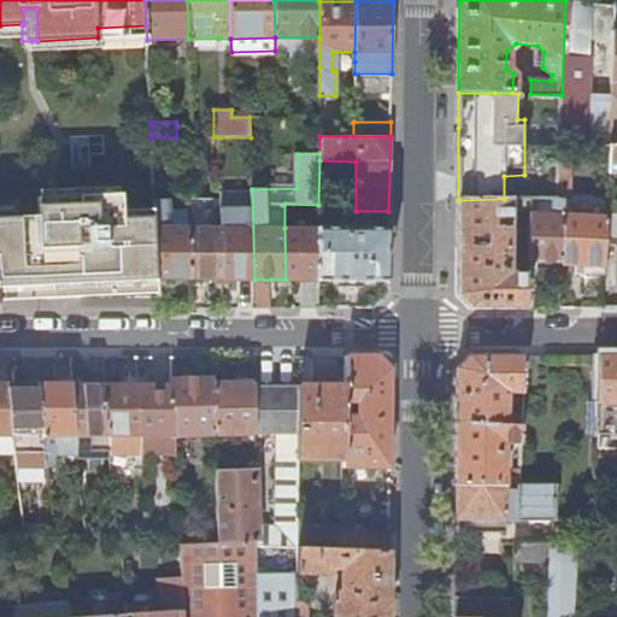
[(559,162),(558,198),(564,198),(571,198),(573,163),(559,162)]
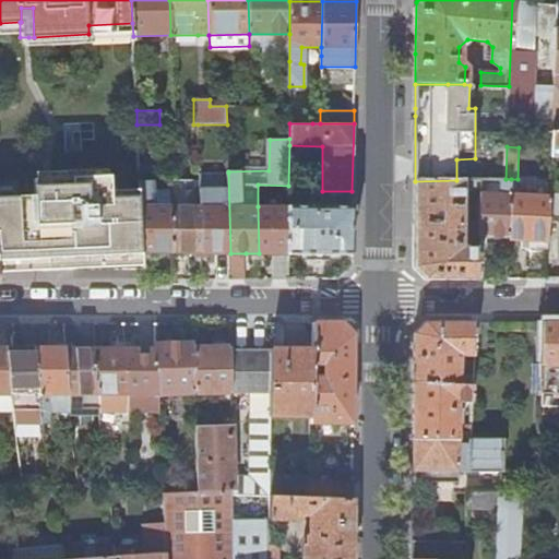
[(228,173),(199,174),(199,180),(201,253),(230,253),(228,173)]
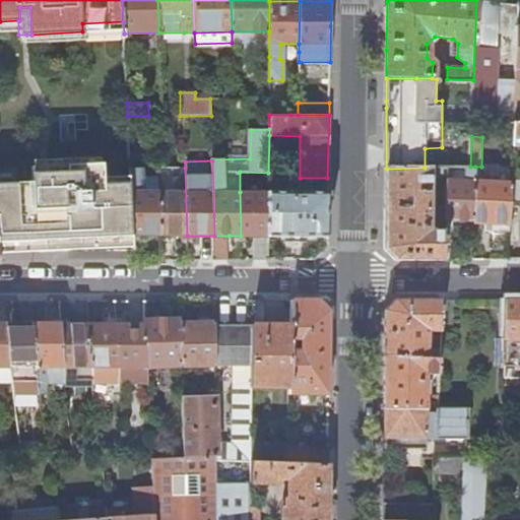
[(0,182),(0,243),(42,241),(42,250),(67,249),(66,240),(112,238),(112,244),(134,244),(133,236),(131,182),(104,183),(103,163),(57,165),(58,201),(35,202),(34,182),(33,182),(0,182)]
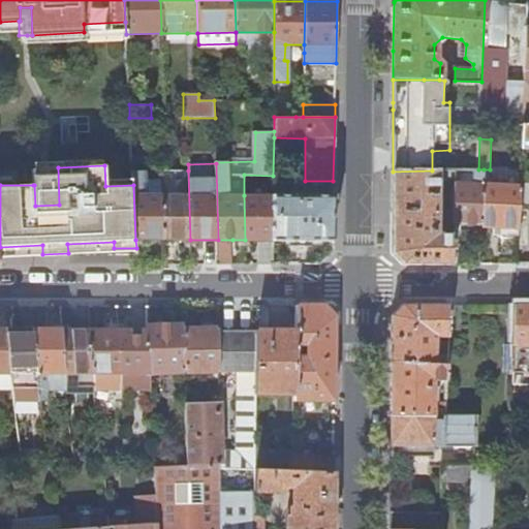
[(32,169),(33,185),(34,185),(35,206),(59,205),(58,167),(43,168),(32,169)]
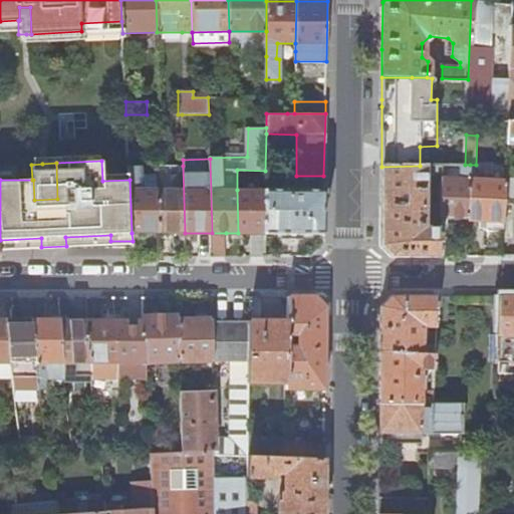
[(448,178),(443,177),(442,201),(441,224),(461,225),(461,219),(468,219),(469,178),(470,165),(465,165),(448,166),(448,178)]
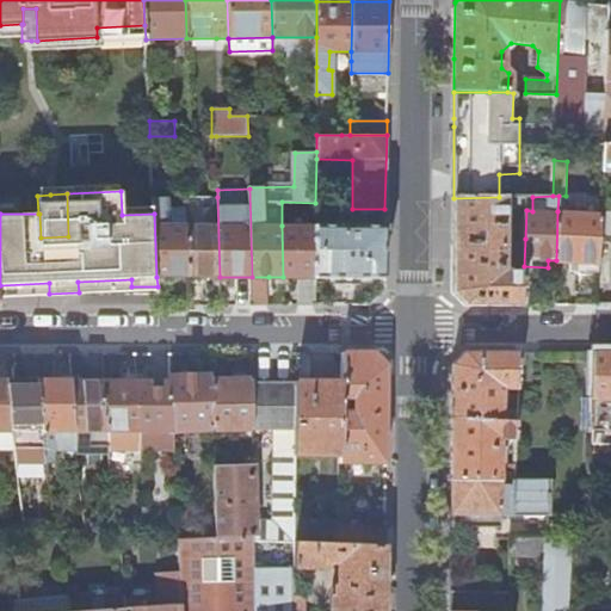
[(217,197),(185,198),(186,210),(189,277),(190,283),(204,284),(204,277),(220,277),(217,197)]
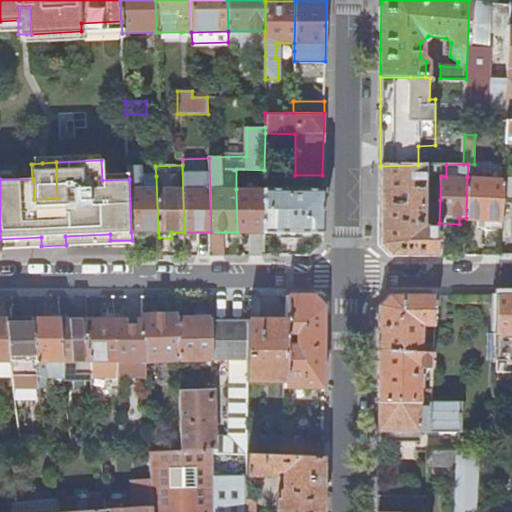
[(418,165),(380,166),(380,187),(380,208),(380,246),(390,256),(437,255),(439,228),(421,227),(423,165),(418,165)]
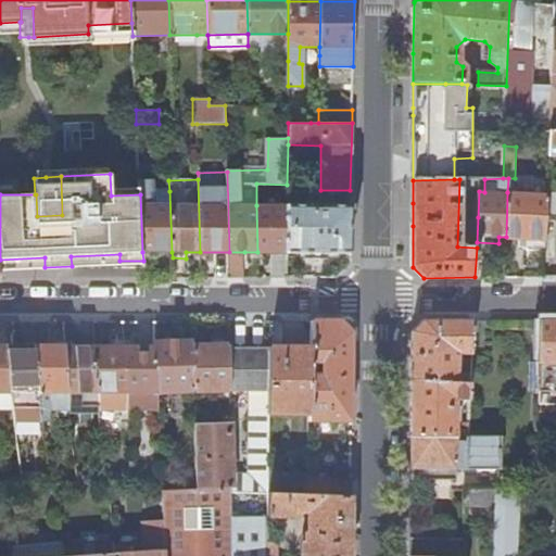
[(139,190),(140,194),(142,252),(172,252),(169,191),(153,191),(153,182),(139,182),(139,190)]
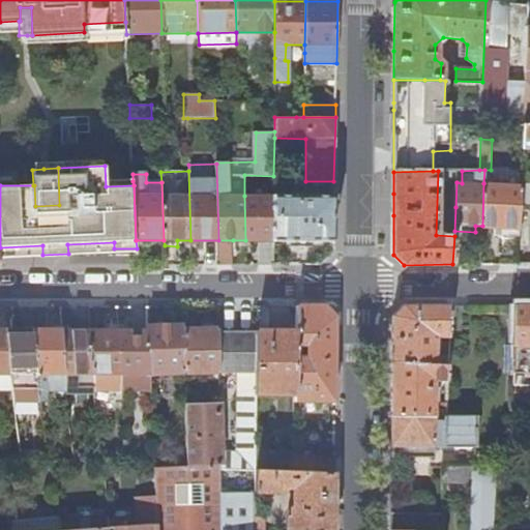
[(483,183),(482,226),(501,226),(501,235),(504,238),(514,238),(520,235),(521,184),(483,183)]
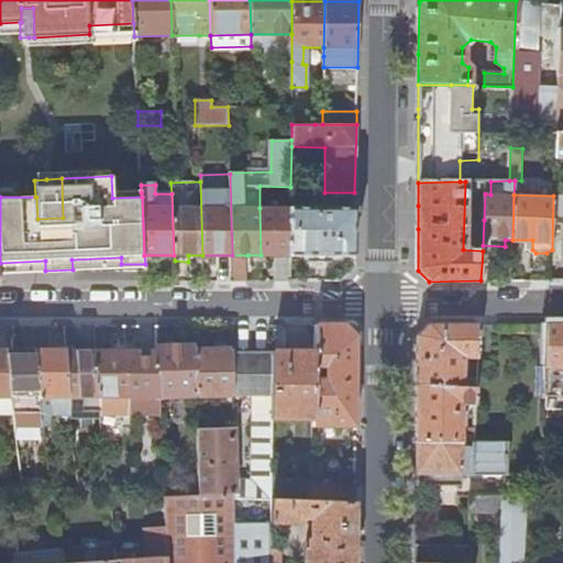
[(260,208),(261,255),(275,255),(290,255),(290,208),(260,208)]
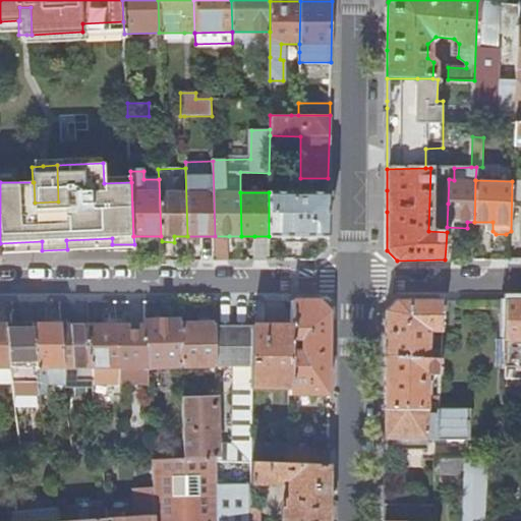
[(328,193),(269,192),(269,236),(327,237),(327,210),(328,193)]
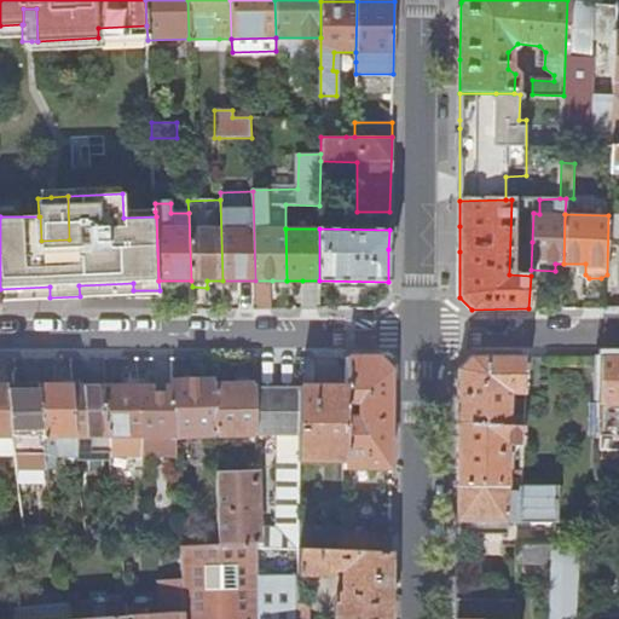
[(272,281),(255,281),(255,311),(272,310),(272,281)]
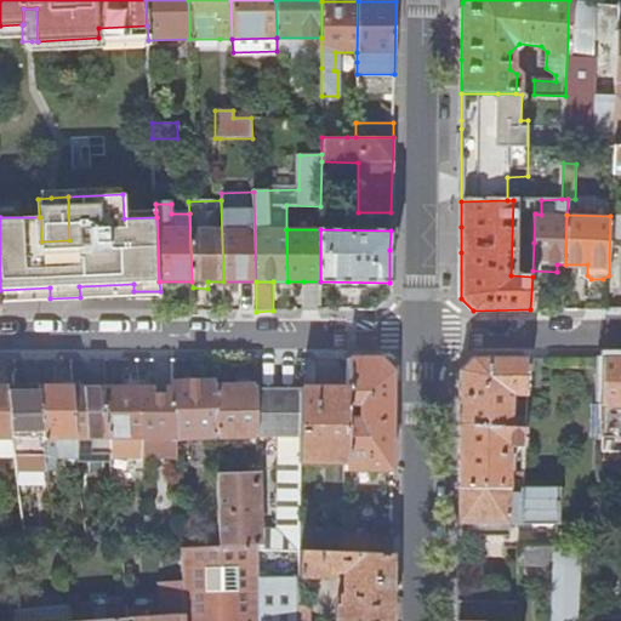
[(320,281),(303,281),(303,311),(320,311),(320,281)]
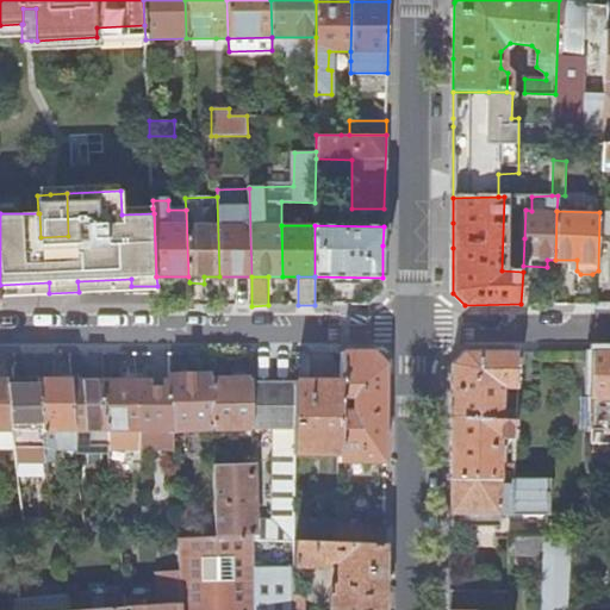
[(609,400),(609,352),(593,352),(590,425),(604,425),(605,400),(609,400)]
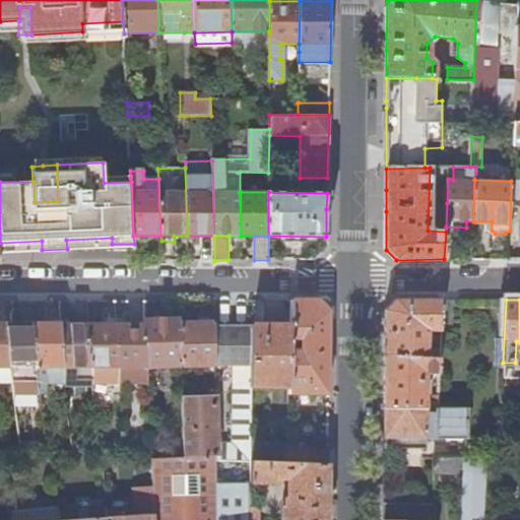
[(318,301),(290,301),(289,326),(289,340),(301,340),(300,351),(289,351),(288,389),(288,395),(328,395),(328,311),(318,301)]
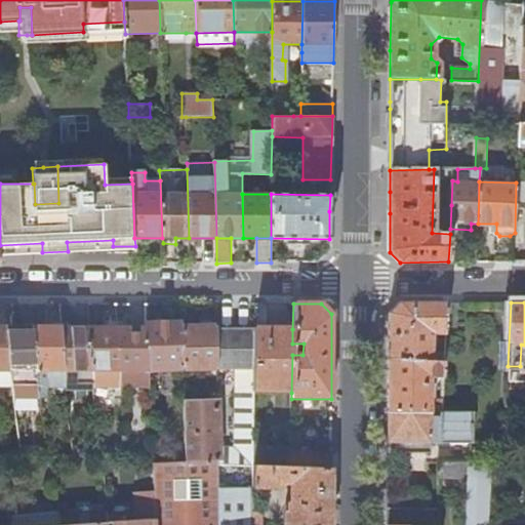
[(445,335),(447,304),(399,304),(389,314),(389,337),(388,388),(388,412),(442,412),(442,399),(437,399),(436,406),(432,405),(432,398),(433,398),(434,385),(432,385),(432,377),(443,377),(444,363),(432,362),(432,352),(433,335),(445,335)]
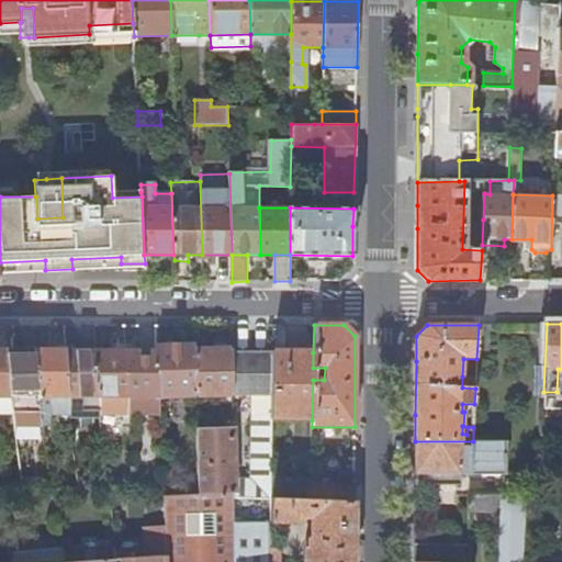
[(194,350),(194,345),(156,345),(157,350),(159,402),(195,401),(194,350)]
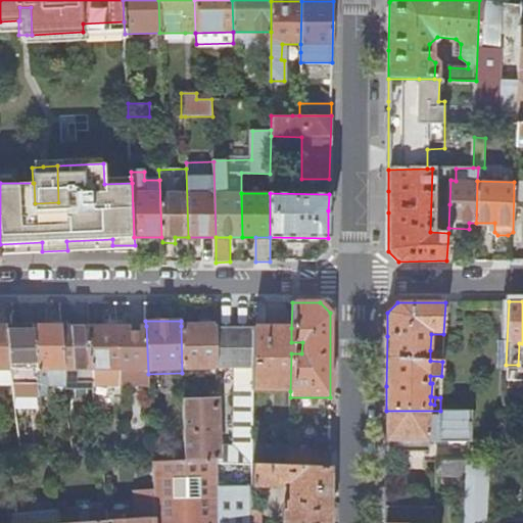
[(0,384),(12,384),(6,326),(0,325),(0,384)]
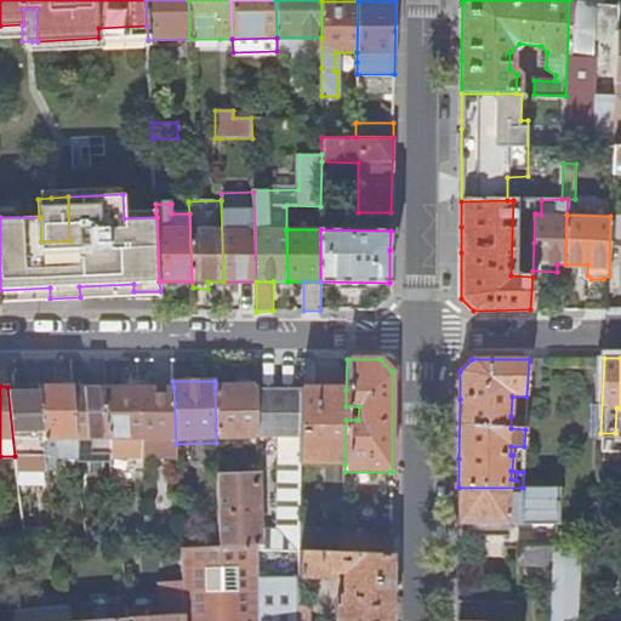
[(256,389),(256,386),(215,387),(216,443),(256,443),(256,437),(256,389)]
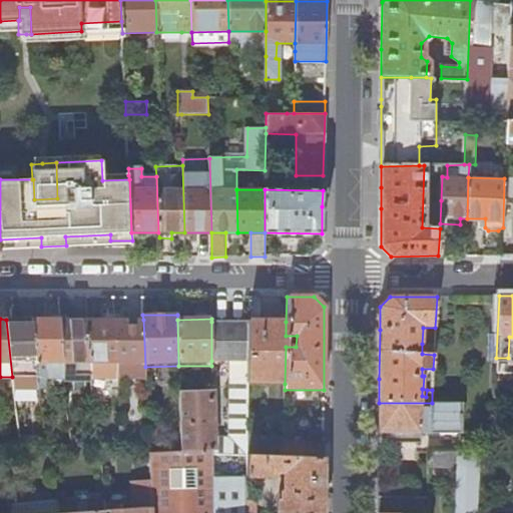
[(38,377),(33,320),(6,320),(12,377),(38,377)]
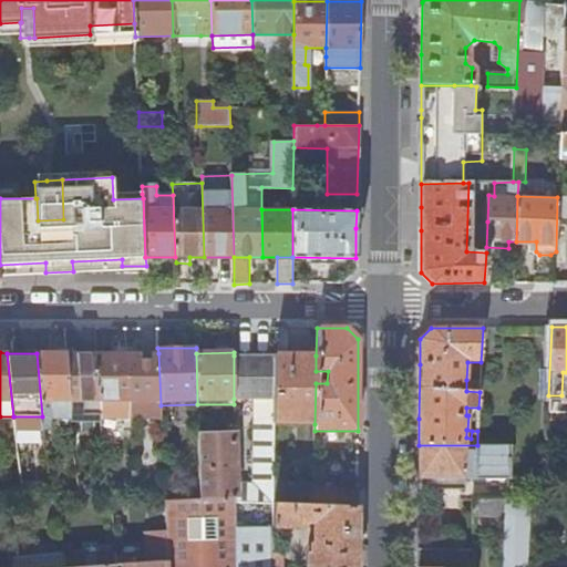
[(73,416),(66,353),(37,353),(42,416),(44,430),(53,429),(54,416),(73,416)]
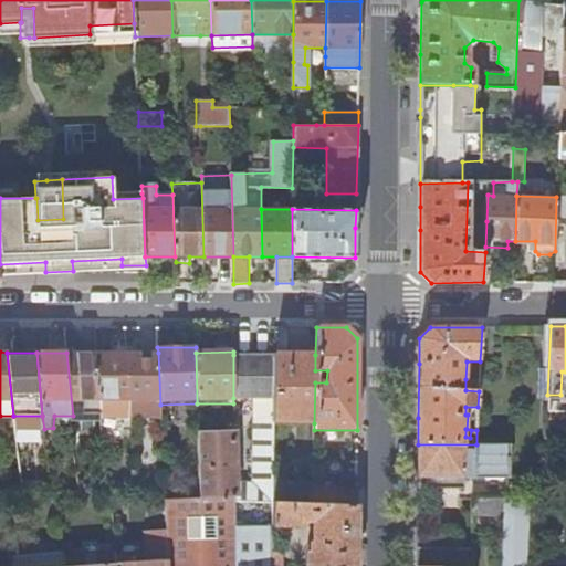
[(102,422),(96,353),(66,353),(73,416),(92,416),(93,422),(102,422)]
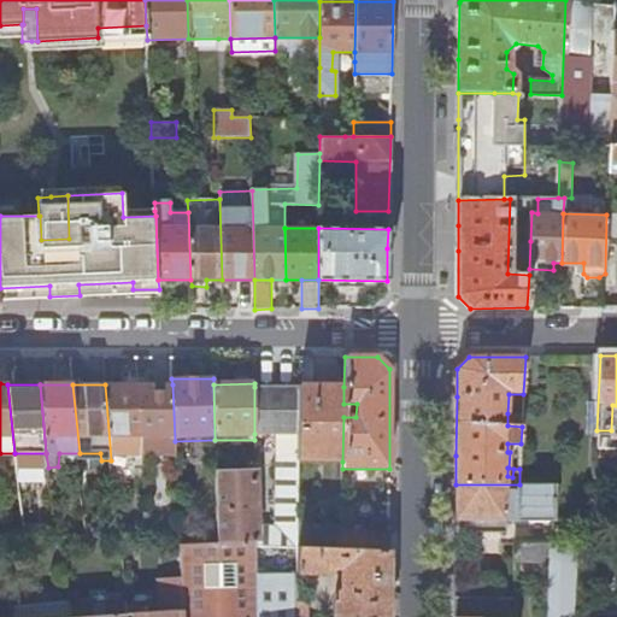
[(142,453),(137,385),(105,385),(111,460),(112,471),(112,482),(122,482),(121,453),(142,453)]
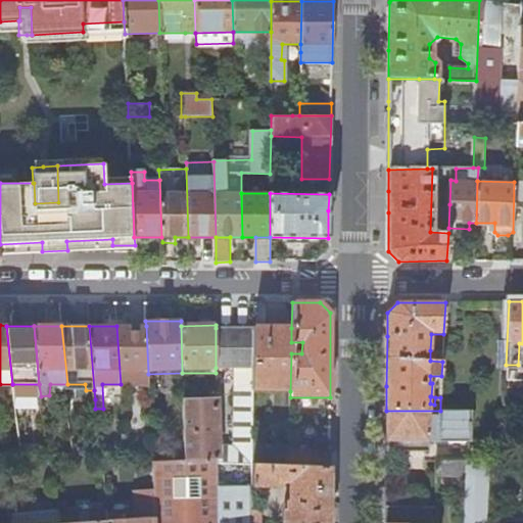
[(146,326),(116,326),(121,384),(148,384),(148,374),(146,326)]
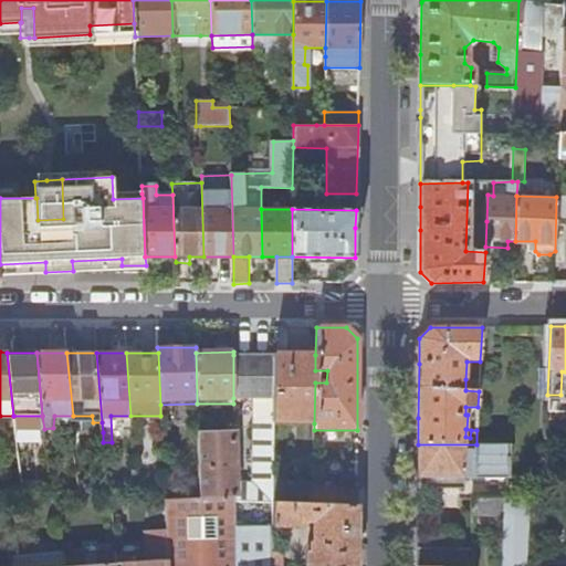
[(315,355),(274,354),(274,355),(273,398),(273,422),(314,423),(315,383),(315,370),(315,355)]
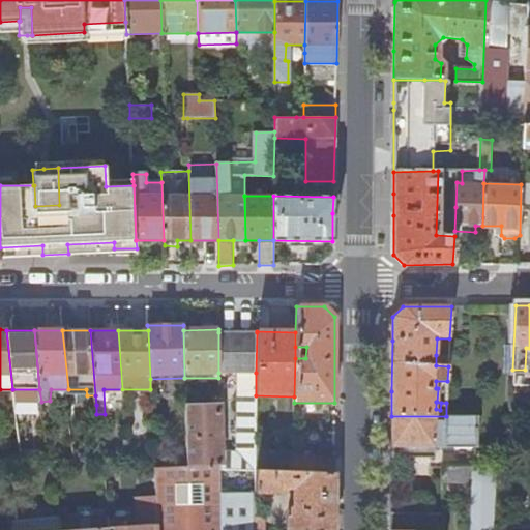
[(257,332),(218,332),(218,373),(236,373),(256,373),(257,332)]
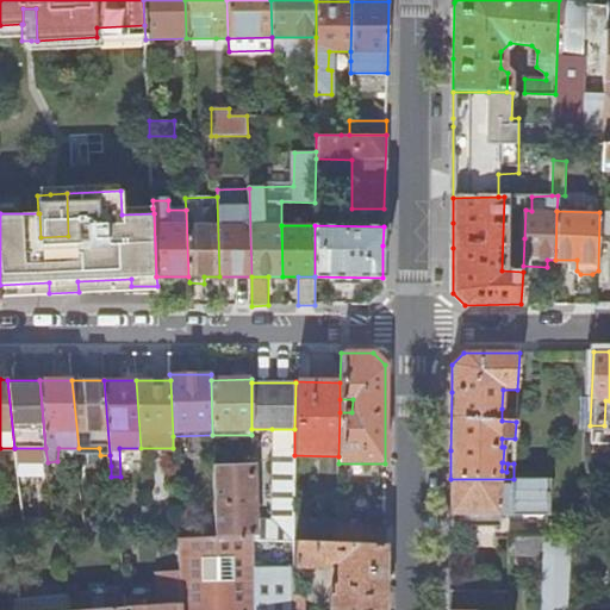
[(516,410),(502,409),(502,421),(516,422),(516,410)]
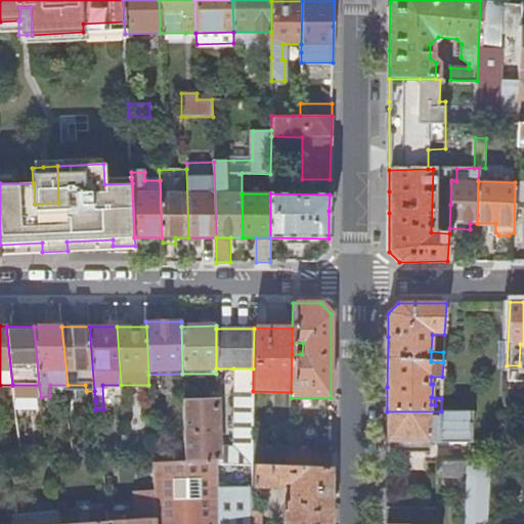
[(519,365),(507,365),(507,372),(506,379),(519,379),(519,365)]
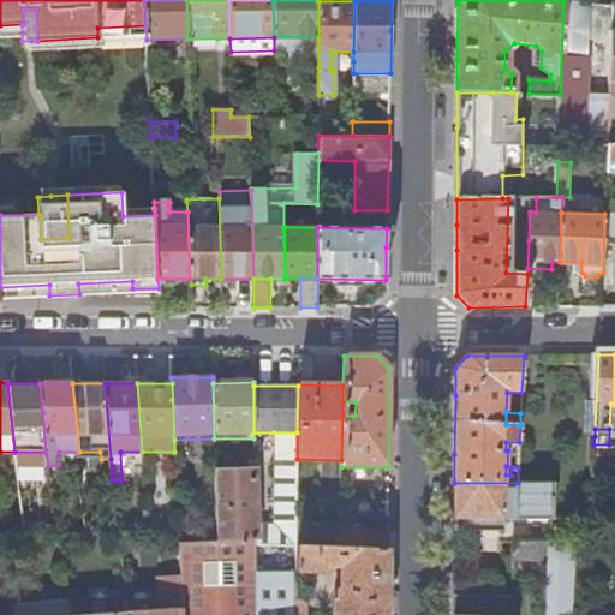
[(255,530),(255,541),(255,547),(296,548),(296,547),(297,524),(297,467),(297,459),(297,433),(274,433),(274,523),(255,524),(255,530)]
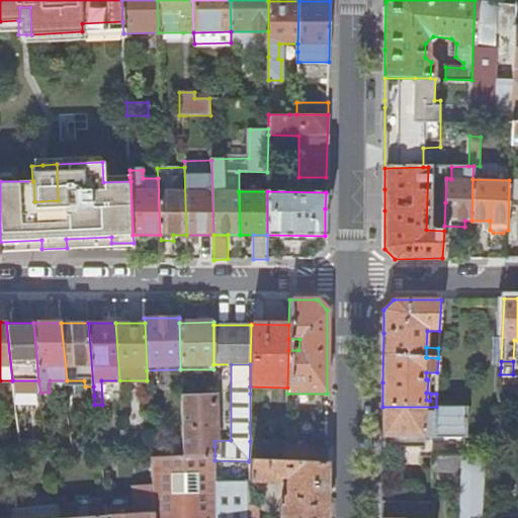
[(181,396),(183,456),(214,455),(214,446),(214,441),(213,394),(181,396)]
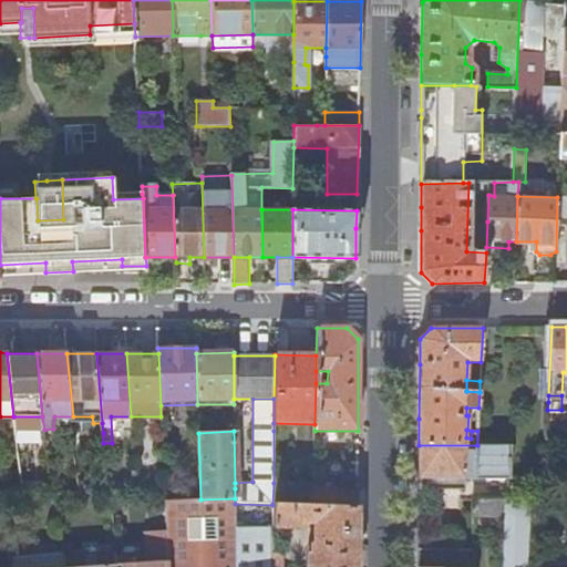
[(477,445),(419,445),(419,490),(466,490),(466,482),(513,482),(513,445),(477,445)]
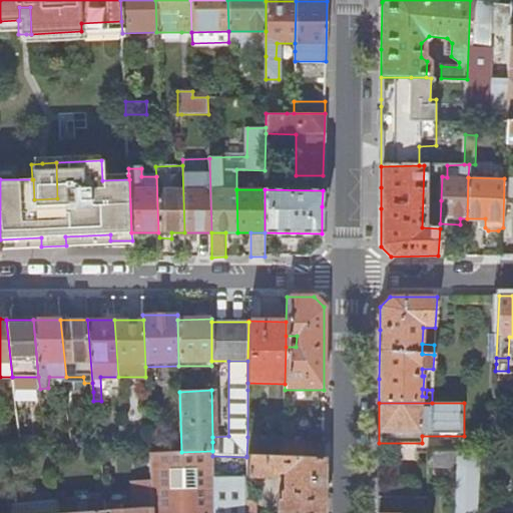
[(35,424),(18,426),(21,449),(38,448),(35,424)]
